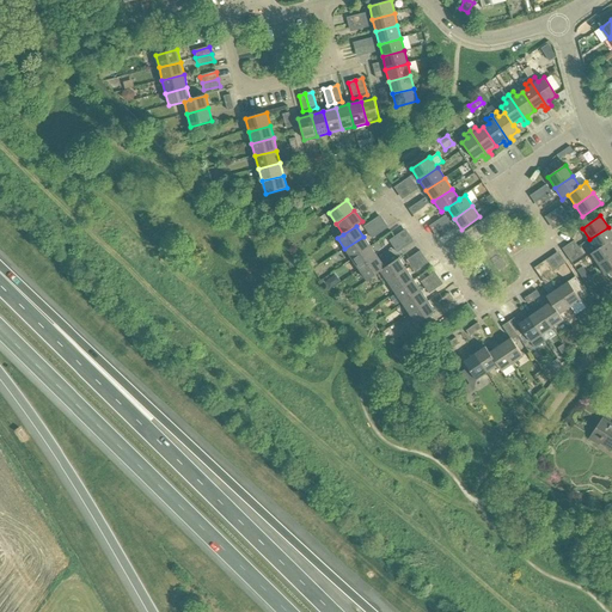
[(589,239),(597,250),(610,242),(611,239),(611,232),(609,227),(589,239)]
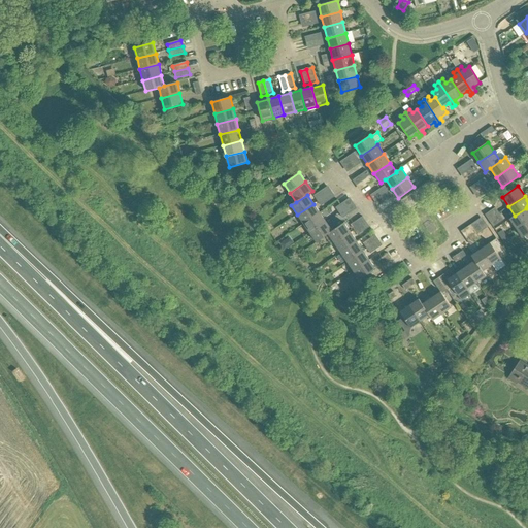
[(297,215),(303,224),(320,213),(314,204),(297,215)]
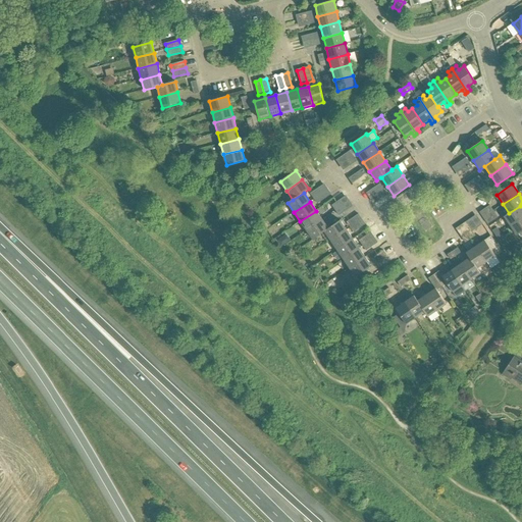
[(489,206),(484,209),(492,221),(498,217),(489,206)]
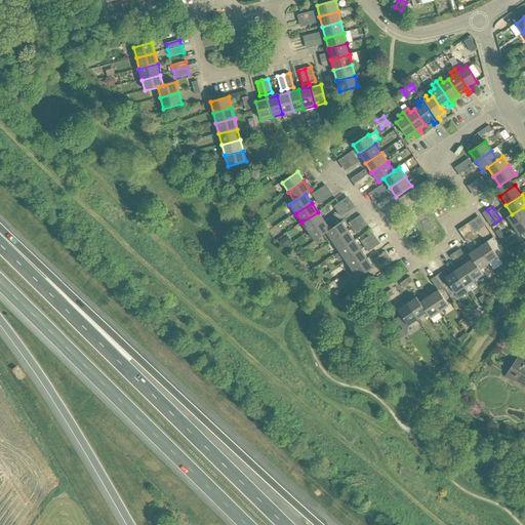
[(507,217),(513,227),(524,218),(524,210),(523,207),(512,214),(507,217)]
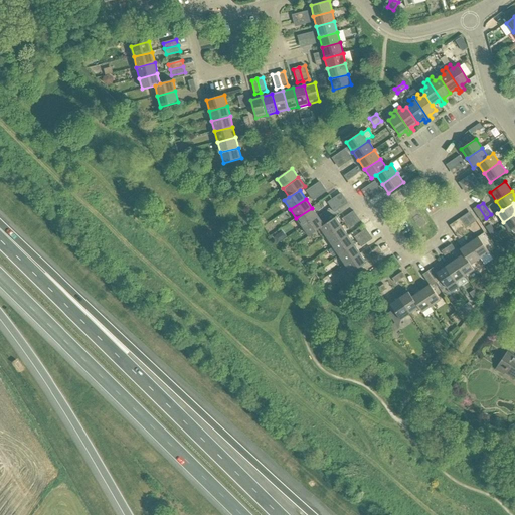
[(486,218),(478,206),(473,209),(481,221),(486,218)]
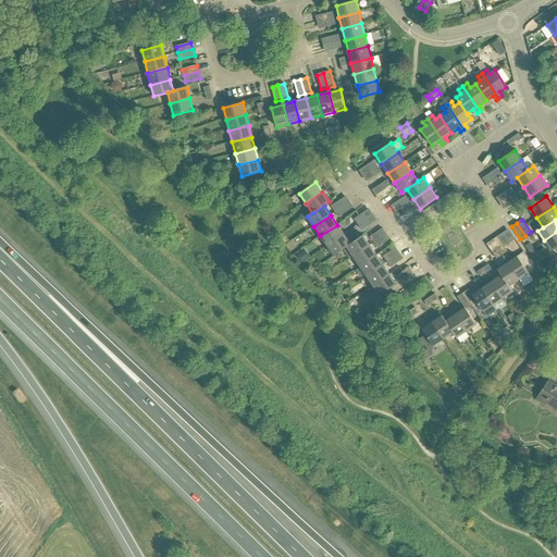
[(320,236),(327,246),(344,235),(337,225),(320,236)]
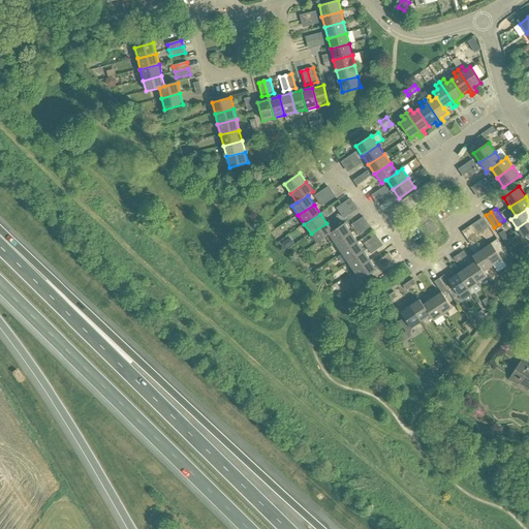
[(485,215),(465,228),(471,239),(492,225),(485,215)]
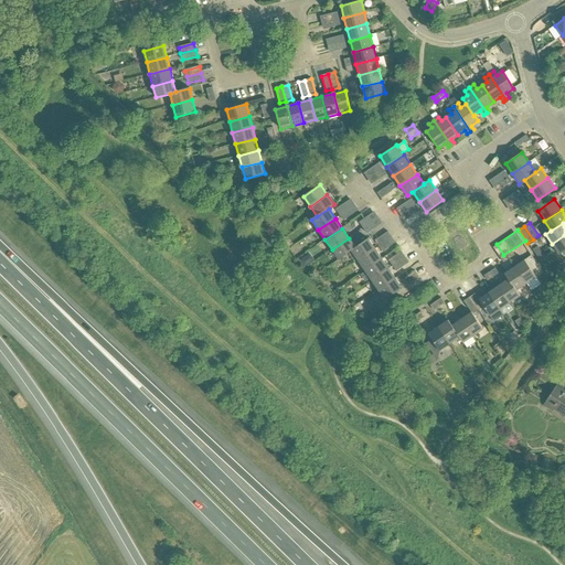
[(375,241),(379,246),(392,237),(387,232),(375,241)]
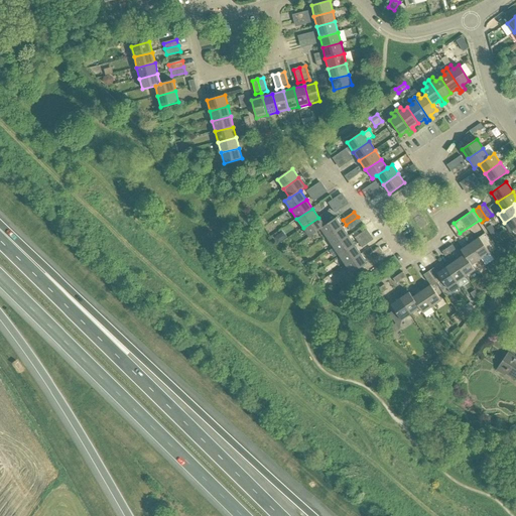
[(515,215),(504,223),(511,233),(515,229),(515,215)]
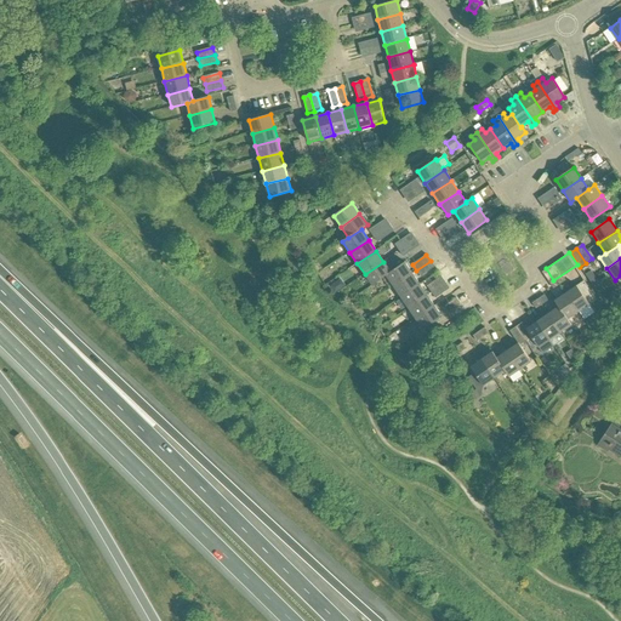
[(431,261),(416,271),(421,277),(434,267),(431,261)]
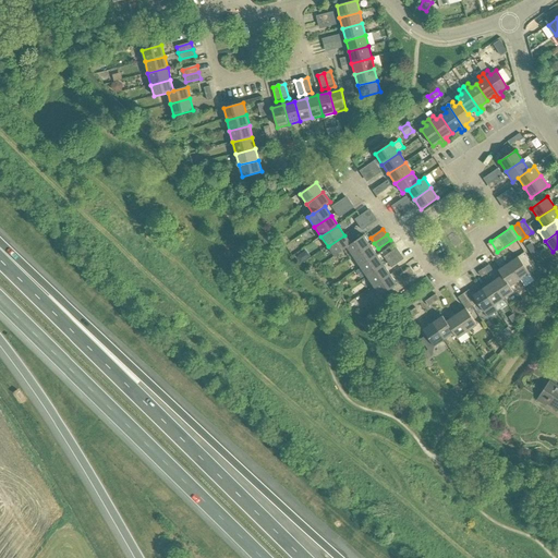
[(335,256),(347,247),(351,244),(344,235),(328,246),(335,256)]
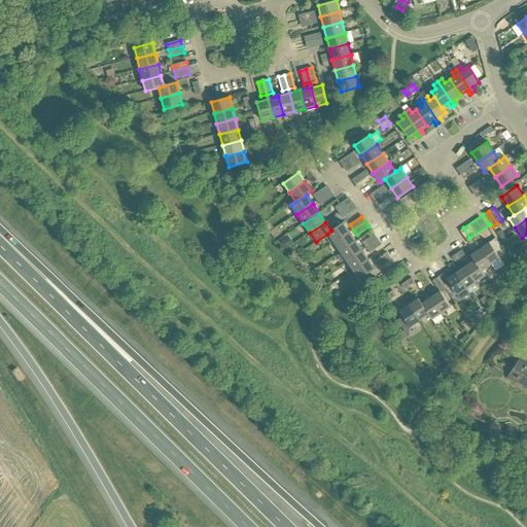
[(327,234),(334,243),(350,233),(343,222),(331,231),(327,234)]
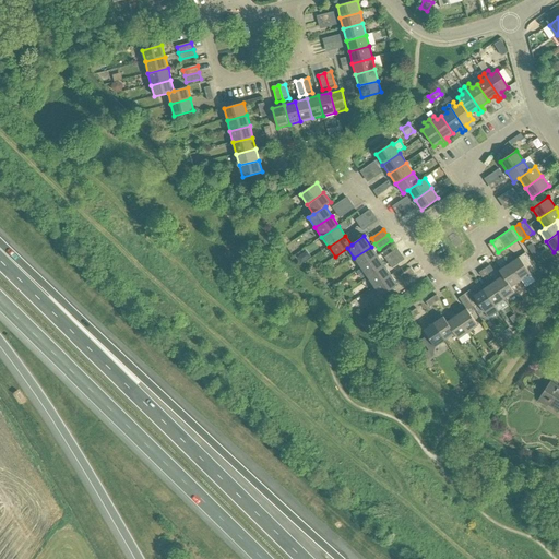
[(354,258),(360,268),(378,256),(371,247),(354,258)]
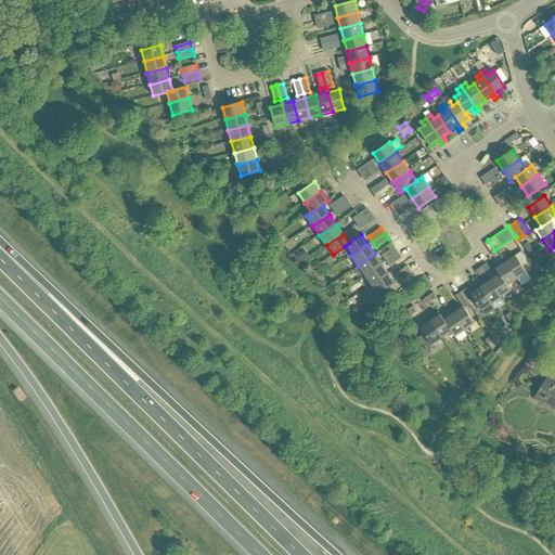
[(382,256),(385,261),(398,253),(395,247),(382,256)]
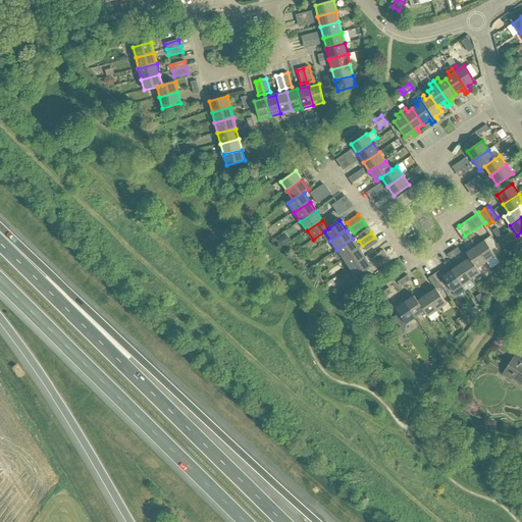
[(289,233),(281,240),(284,244),(292,237),(289,233)]
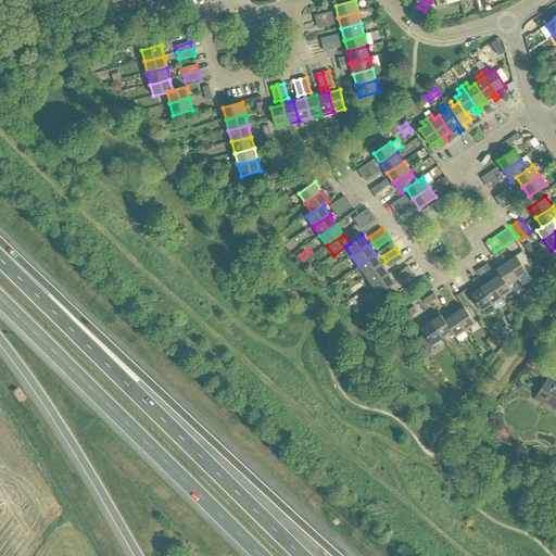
[(399,253),(386,262),(390,267),(402,258),(399,253)]
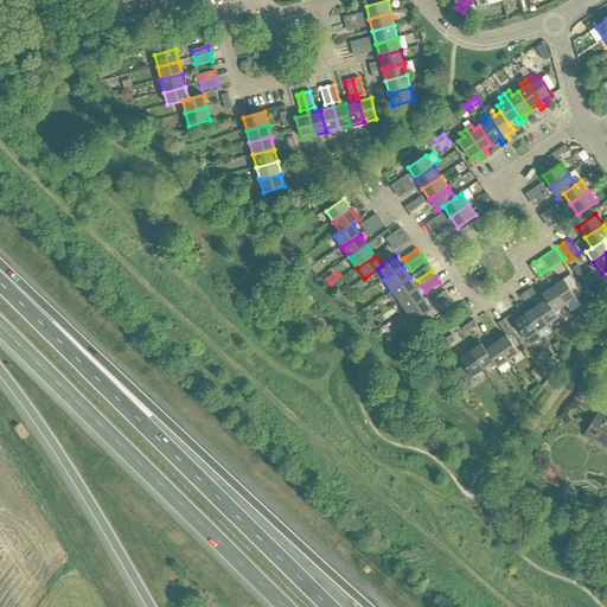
[(391,291),(400,301),(417,288),(410,278),(391,291)]
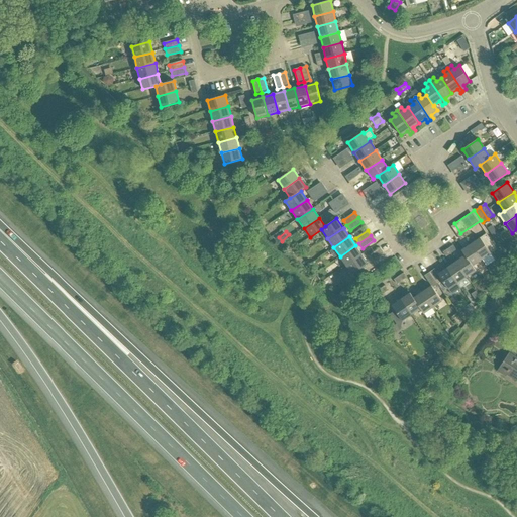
[(480,238),(471,244),(482,260),(491,253),(480,238)]
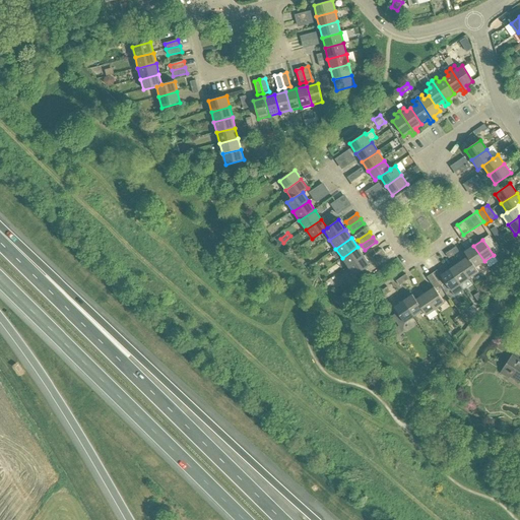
[(464,252),(467,257),(475,267),(484,261),(473,246),(464,252)]
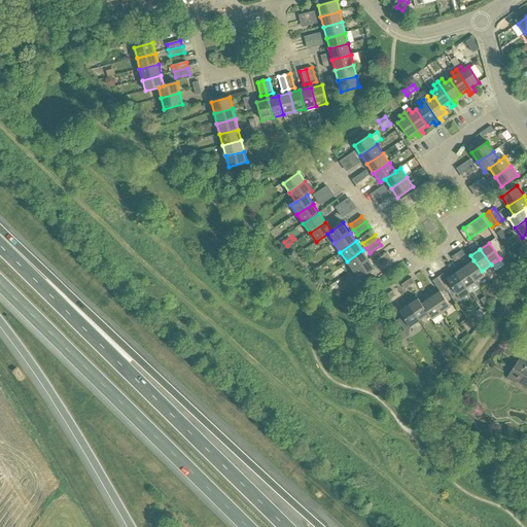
[(347,261),(353,271),(369,259),(362,250),(347,261)]
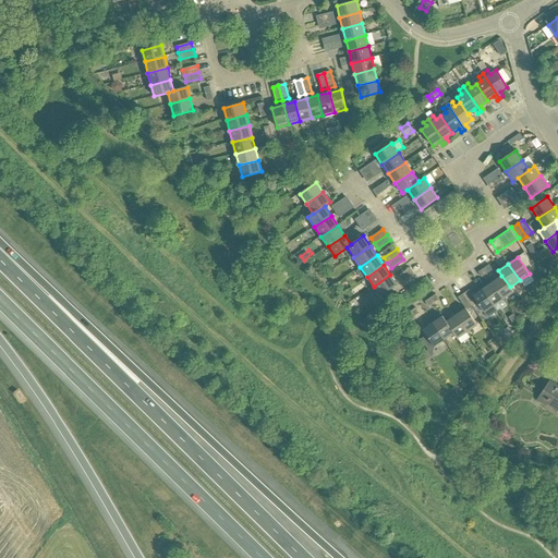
[(397,277),(401,282),(413,274),(410,268),(397,277)]
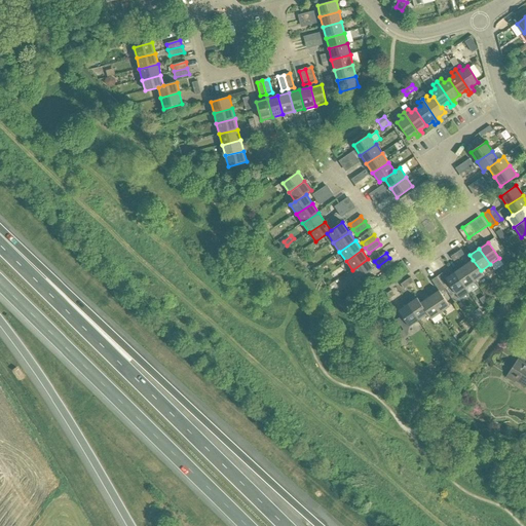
[(368,259),(352,270),(359,279),(374,268),(368,259)]
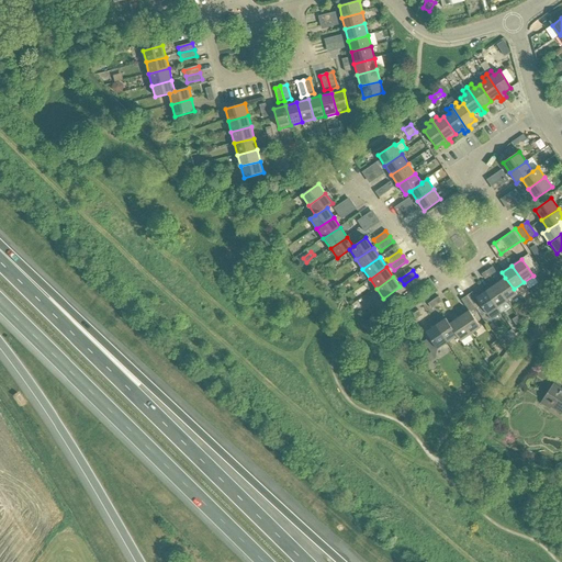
[(505,278),(496,284),(507,301),(517,294),(514,289),(505,278)]
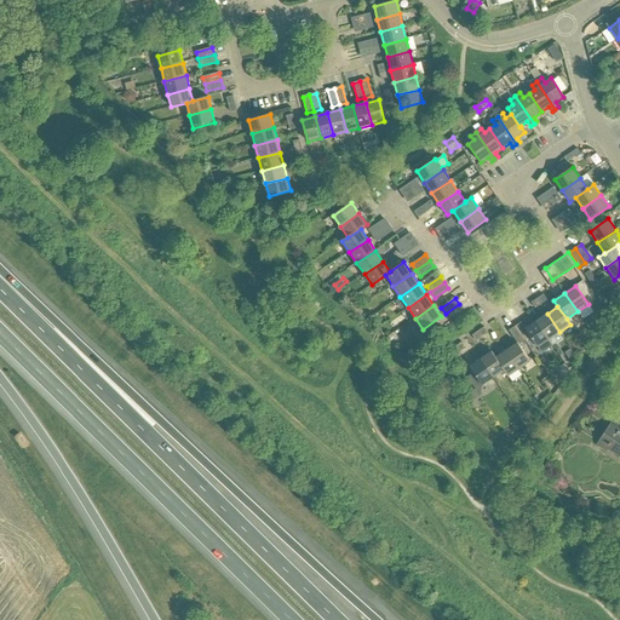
[(547,314),(537,321),(549,340),(560,332),(547,314)]
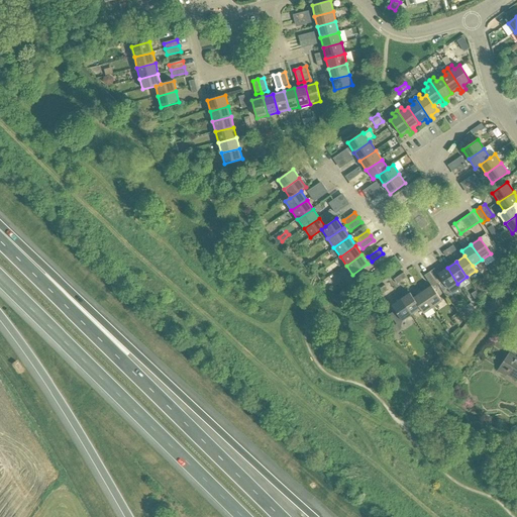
[(434,269),(429,273),(437,284),(442,281),(448,290),(457,284),(447,268),(438,274),(434,269)]
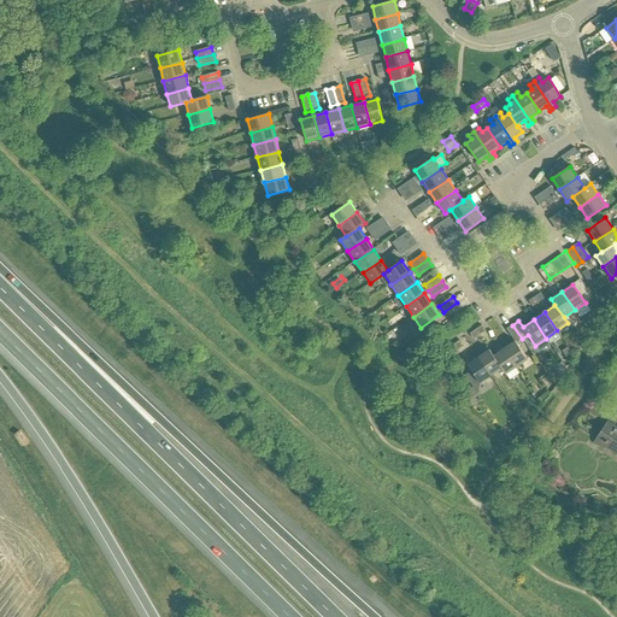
[(515,341),(504,348),(517,368),(528,359),(519,348),(526,344),(522,339),(512,325),(506,329),(515,341)]
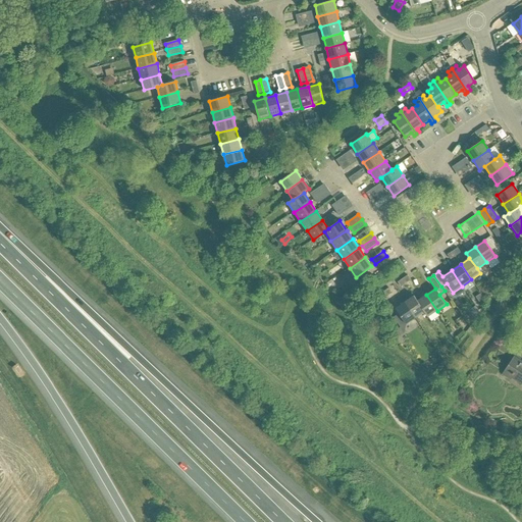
[(426,295),(417,301),(424,312),(427,317),(437,311),(426,295)]
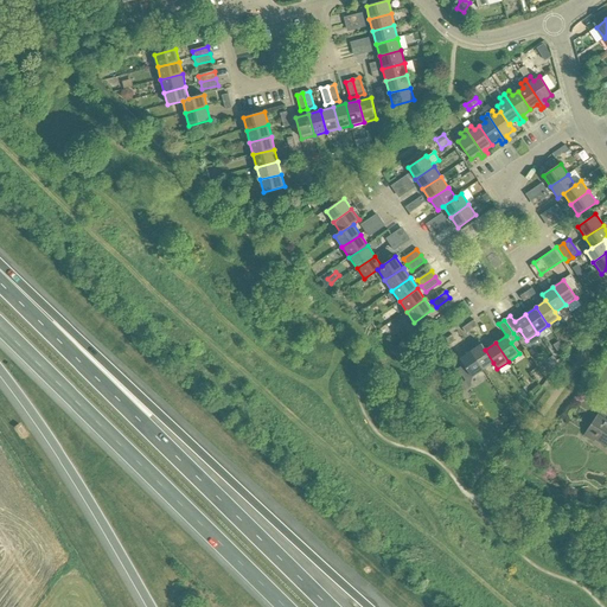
[(481,344),(471,351),(483,370),(493,363),(485,350),(481,344)]
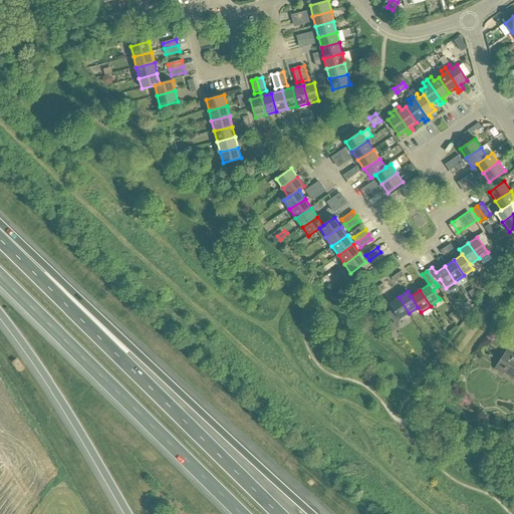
[(409,313),(399,297),(390,304),(400,319),(409,313)]
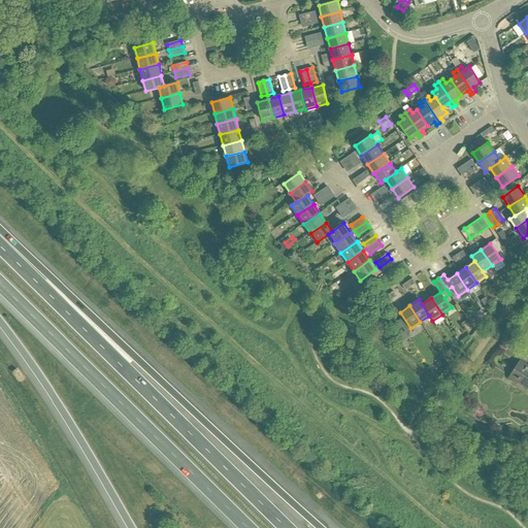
[(507,380),(516,385),(519,380),(527,385),(527,366),(520,361),(507,380)]
